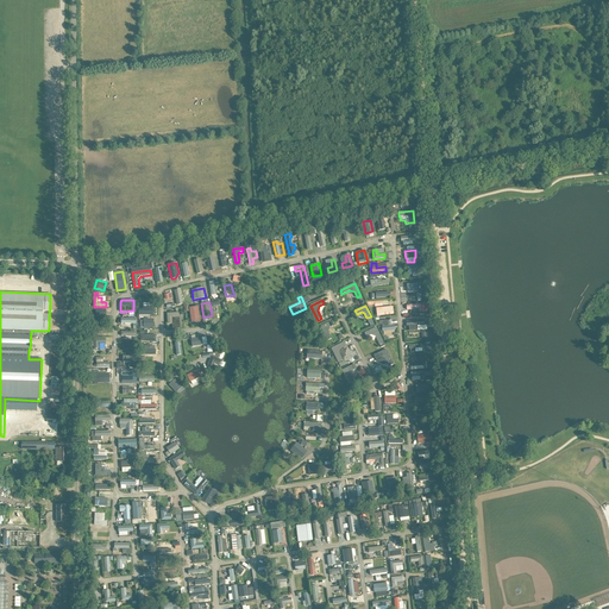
[(139,316),(143,316),(143,315),(154,315),(152,307),(143,307),(143,311),(139,311),(139,316)]
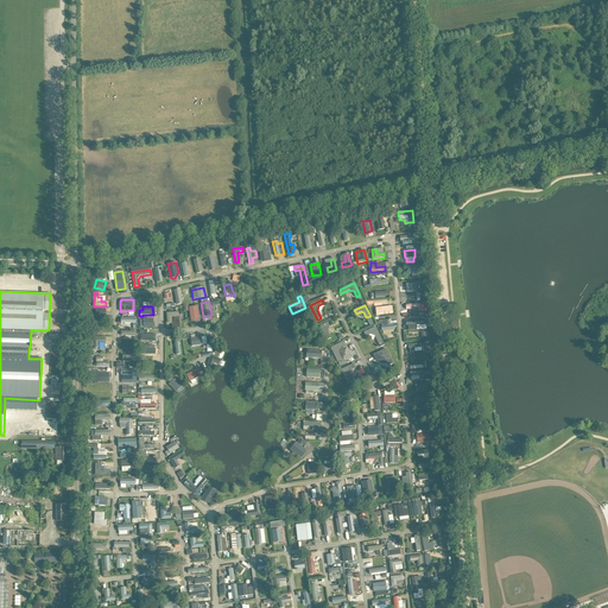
[(191,322),(196,322),(196,318),(200,316),(198,306),(189,306),(191,322)]
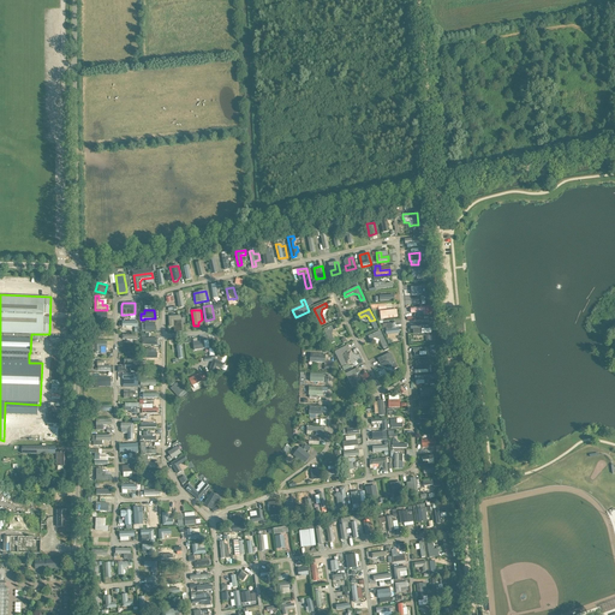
[(169,327),(181,327),(180,316),(168,316),(169,327)]
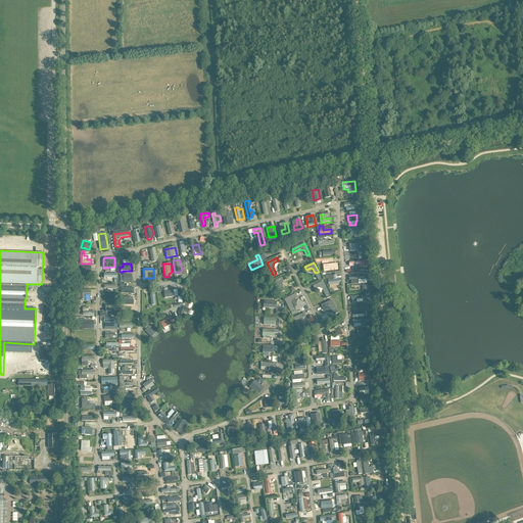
[(332,275),(325,276),(325,279),(328,279),(328,280),(329,283),(329,284),(339,283),(339,279),(336,279),(336,275),(333,276),(332,275)]
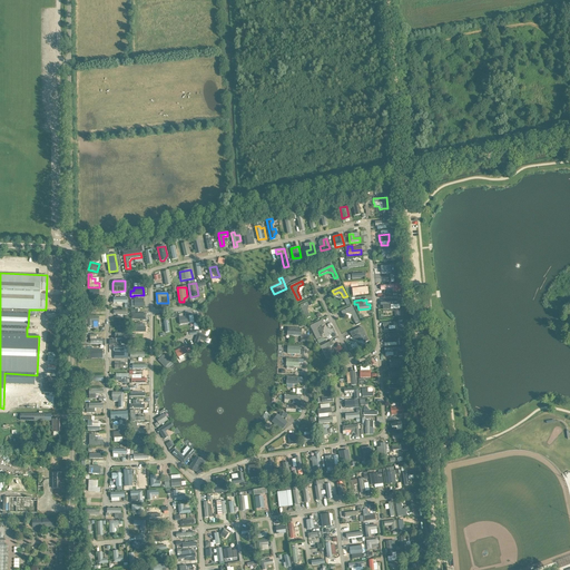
[(400,300),(381,301),(381,305),(383,305),(383,311),(390,310),(390,305),(400,304),(400,300)]
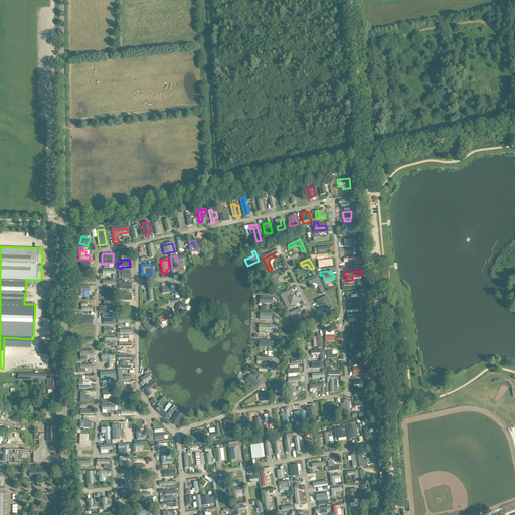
[(280,287),(278,281),(279,277),(282,276),(280,272),(271,276),(277,288),(280,287)]
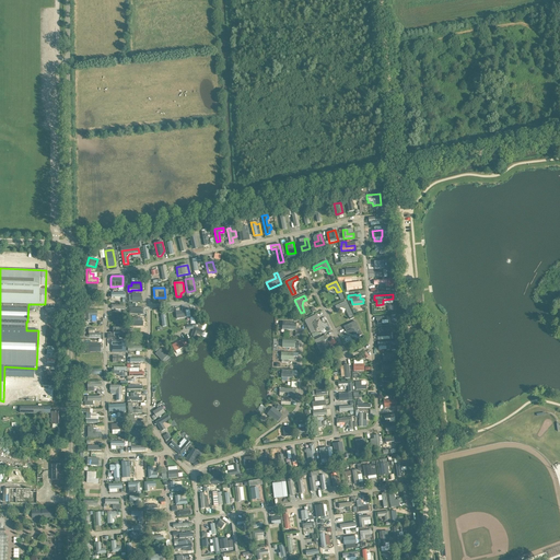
[(346,301),(336,306),(337,310),(341,307),(346,310),(349,317),(352,315),(346,301)]
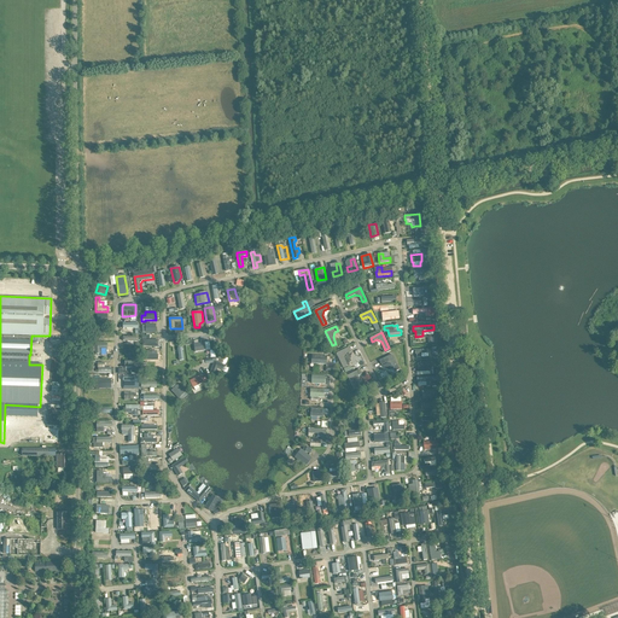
[(106,348),(106,344),(95,344),(95,351),(95,354),(100,354),(100,349),(106,348)]
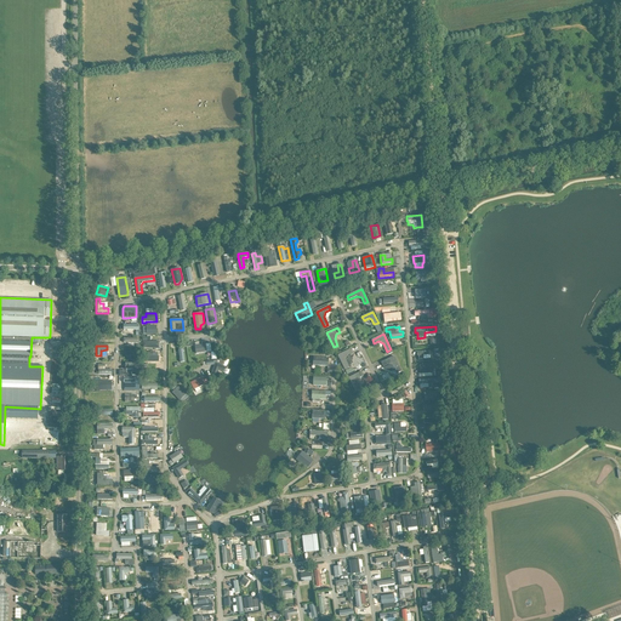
[(349,368),(346,360),(347,355),(353,353),(351,349),(339,355),(346,370),(349,368)]
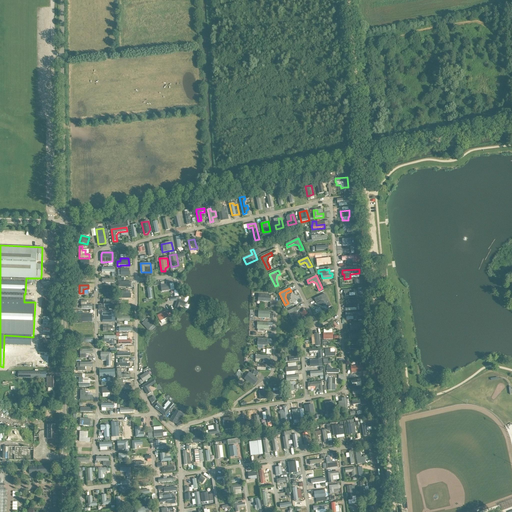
[(325,294),(314,299),(316,302),(321,300),(324,301),(327,308),(331,306),(325,294)]
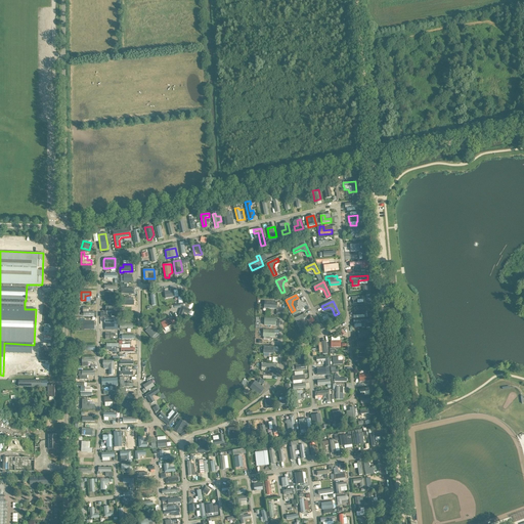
[(181,308),(179,316),(182,317),(184,312),(188,313),(189,309),(187,309),(189,304),(185,303),(180,304),(180,307),(181,308)]
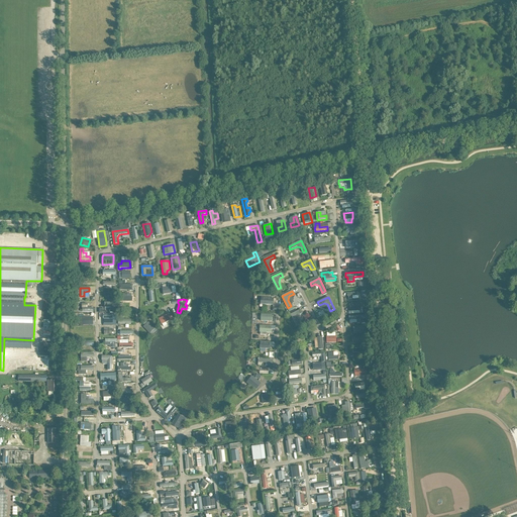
[(116,312),(116,303),(105,303),(105,304),(105,307),(110,307),(110,312),(116,312)]
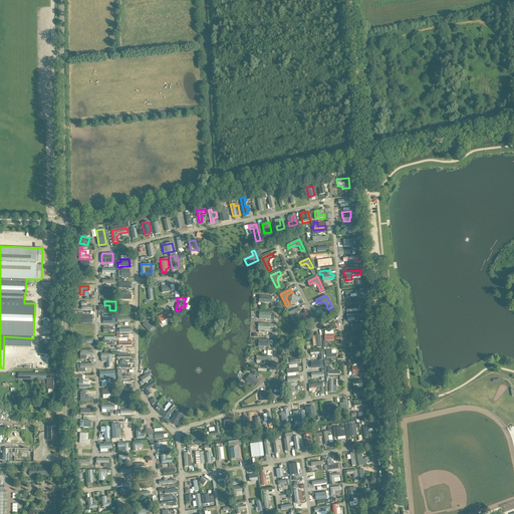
[(299,307),(289,312),(294,325),(298,323),(295,316),(296,313),(301,311),(299,307)]
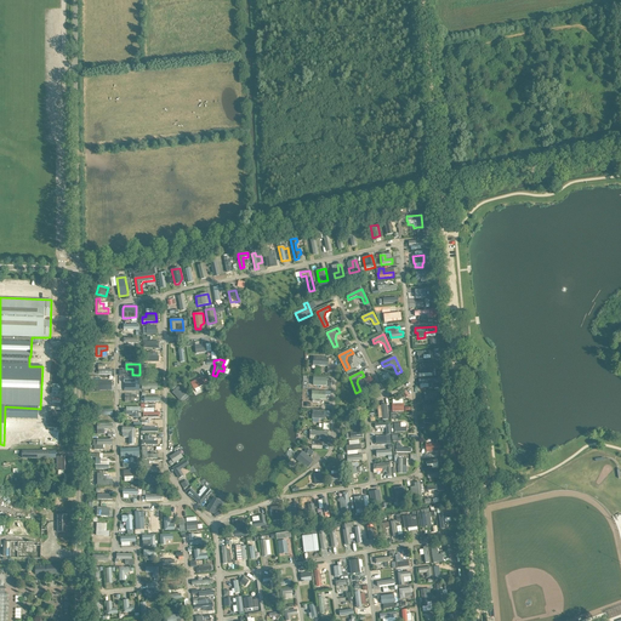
[(192,382),(194,389),(204,385),(200,377),(192,382)]
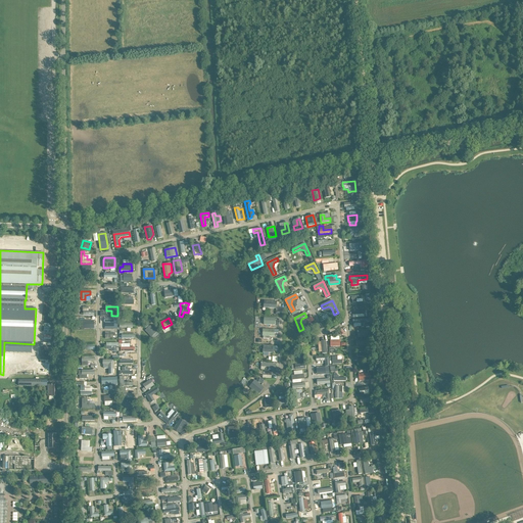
[(365,320),(353,320),(353,324),(361,323),(361,326),(365,326),(364,323),(365,323),(369,323),(369,327),(371,327),(375,327),(374,319),(365,320)]
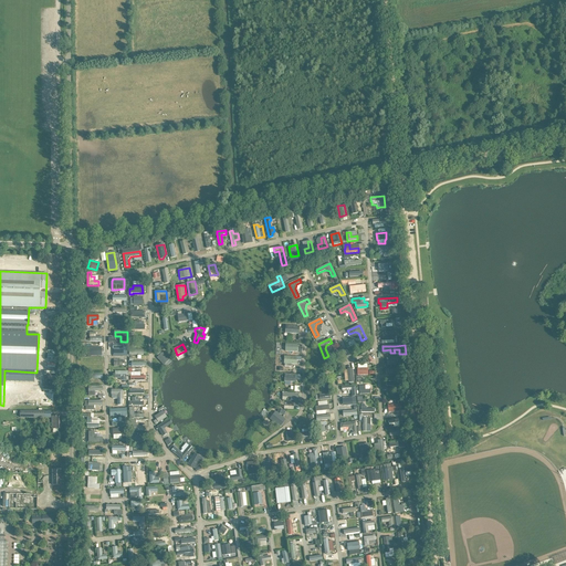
[(157,357),(164,365),(169,359),(163,353),(157,357)]
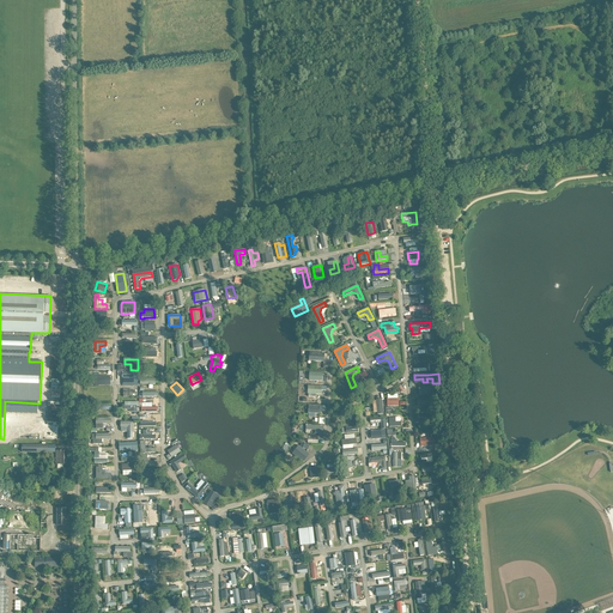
[(309,386),(308,394),(309,394),(308,396),(315,396),(315,394),(321,394),(322,390),(326,390),(326,387),(322,387),(309,386)]
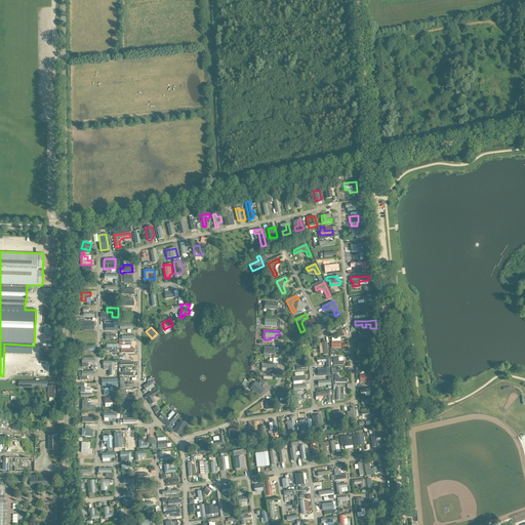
[(118,353),(118,348),(119,348),(119,346),(119,345),(107,345),(107,347),(107,351),(112,351),(112,353),(115,353),(115,355),(118,355),(118,353)]
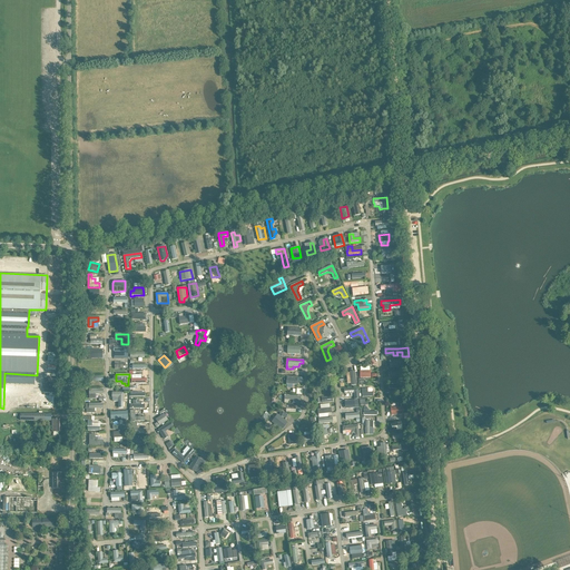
[(359,399),(357,389),(344,390),(345,391),(345,393),(354,393),(355,399),(359,399)]
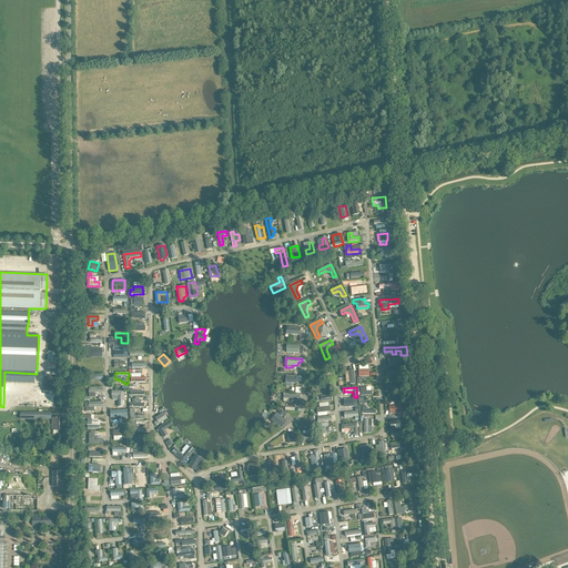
[(89,393),(89,397),(94,397),(94,393),(102,393),(102,388),(89,388),(89,393)]
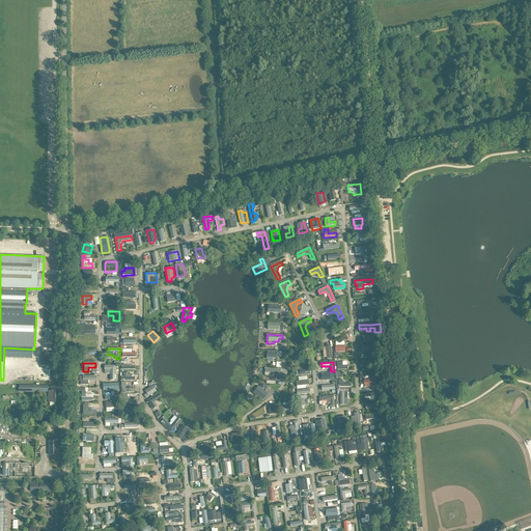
[(105,370),(105,372),(106,374),(110,374),(110,380),(115,380),(115,374),(115,366),(105,366),(105,368),(105,370)]
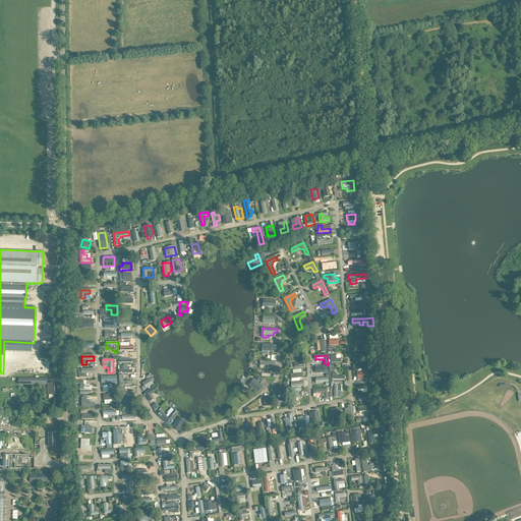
[(299,363),(294,363),(294,367),(304,367),(303,359),(299,359),(299,363)]
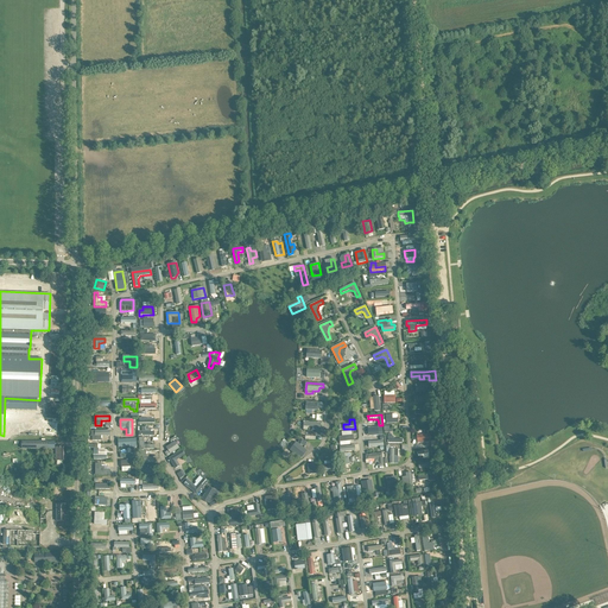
[(321,423),(304,422),(303,426),(314,426),(316,430),(316,435),(320,436),(321,423)]
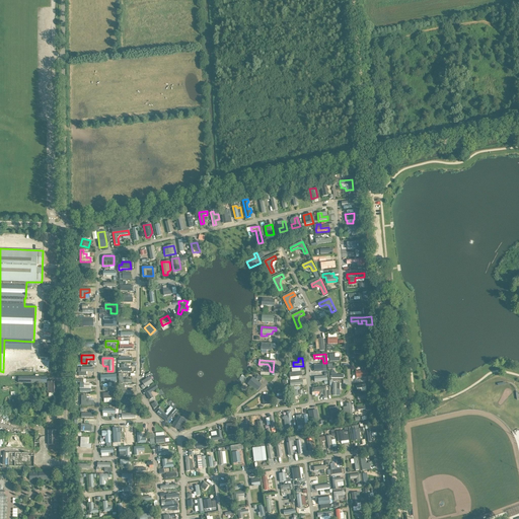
[(78,368),(78,372),(79,372),(79,376),(86,376),(86,372),(93,372),(93,368),(79,368),(78,368)]
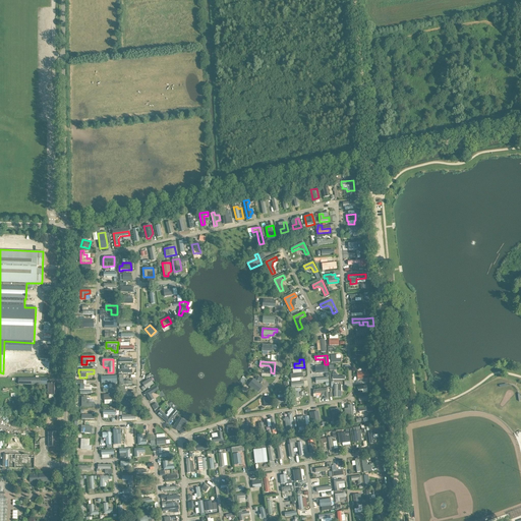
[(123,382),(123,374),(119,374),(119,378),(119,386),(123,386),(123,385),(132,385),(132,381),(128,381),(128,380),(126,380),(126,381),(123,382)]
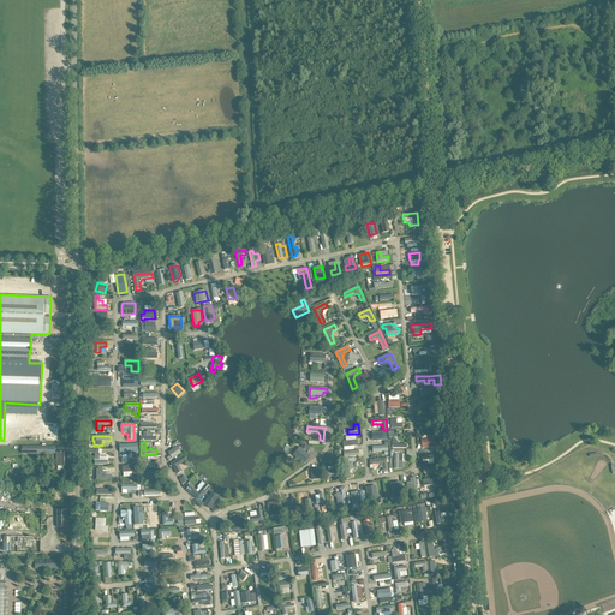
[(138,453),(137,443),(124,445),(125,452),(130,451),(130,452),(132,455),(132,459),(133,461),(138,461),(138,458),(137,458),(137,453),(138,453)]
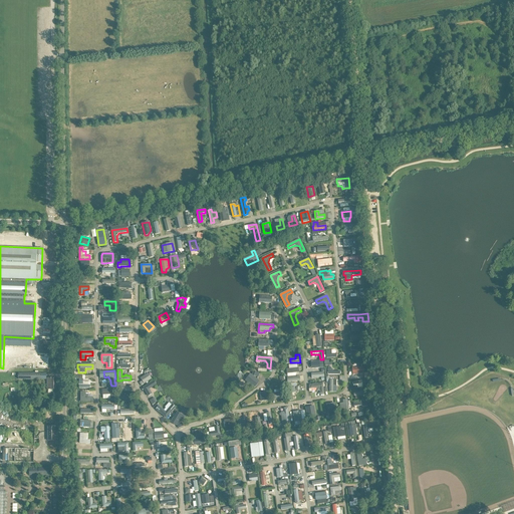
[(148,373),(141,378),(144,383),(151,378),(148,373)]
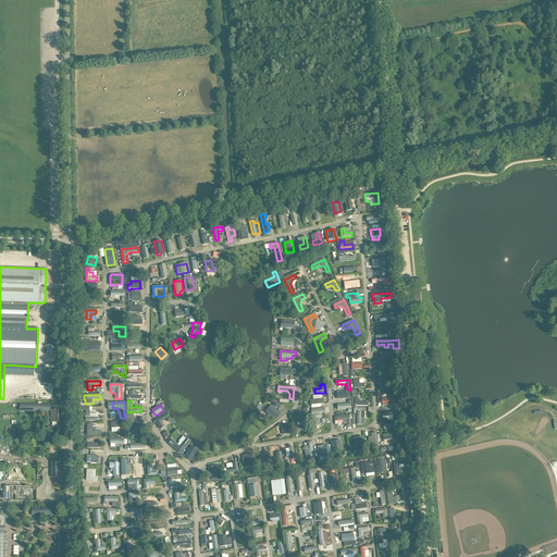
[(84,407),(84,410),(86,410),(86,420),(97,420),(97,417),(89,417),(89,413),(89,410),(89,407),(86,407),(84,407)]
